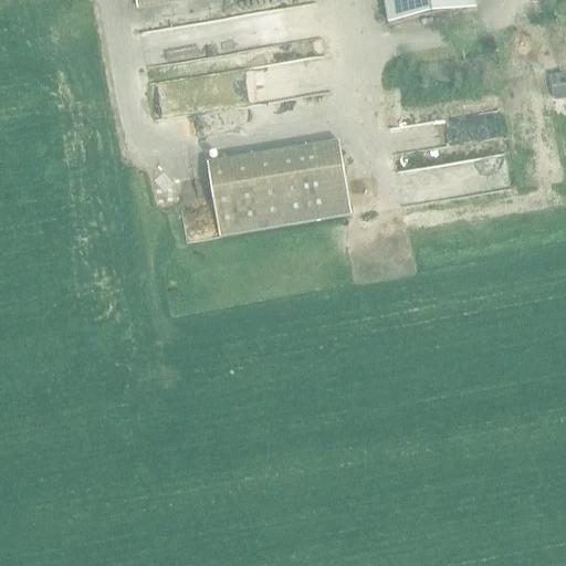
[(134,0),(137,12),(206,0),(134,0)]
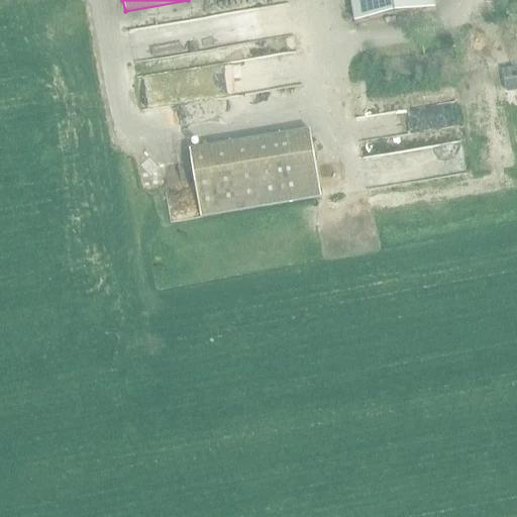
[(351,0),(355,20),(433,7),(431,0),(351,0)]
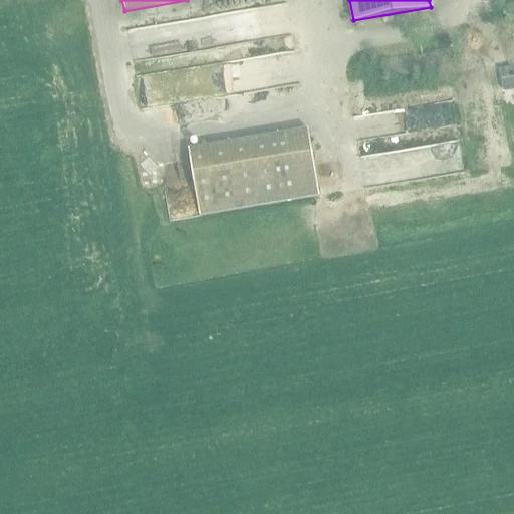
[(172,79),(220,79),(220,53),(176,54),(176,70),(172,70),(172,79)]
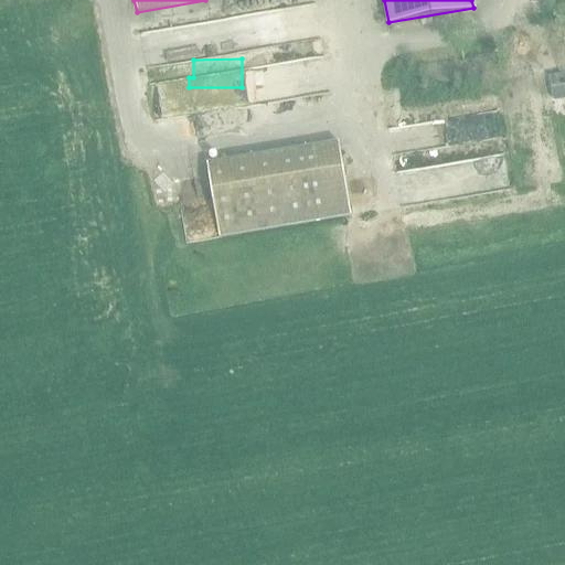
[(217,124),(255,118),(252,99),(214,106),(217,124)]
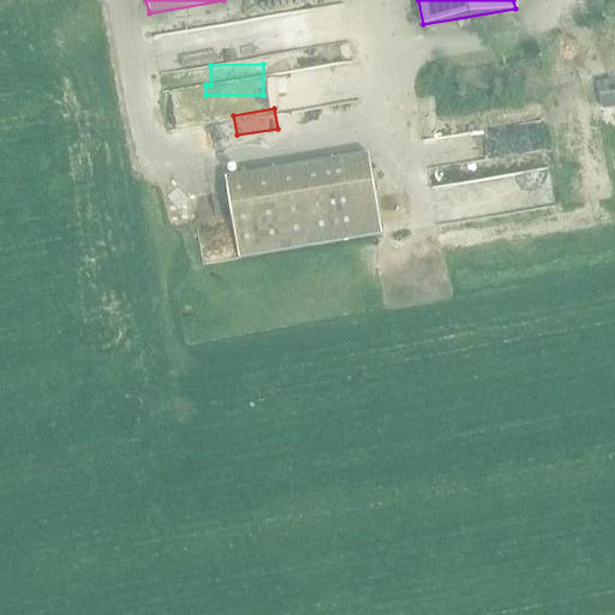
[(238,261),(382,237),(369,157),(225,180),(238,261)]
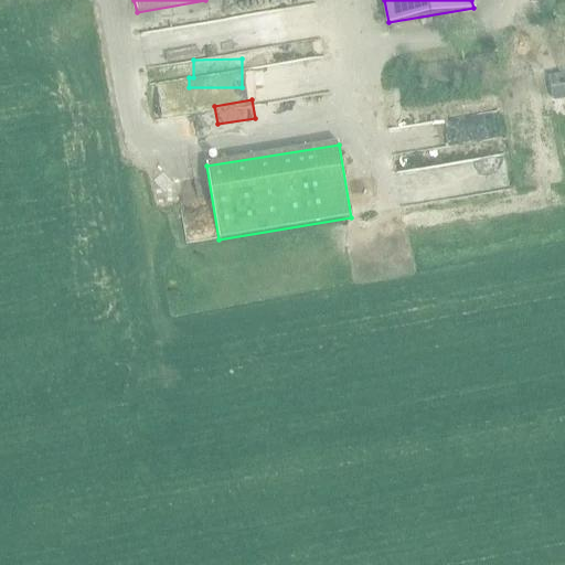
[(176,171),(159,176),(162,189),(179,185),(176,171)]
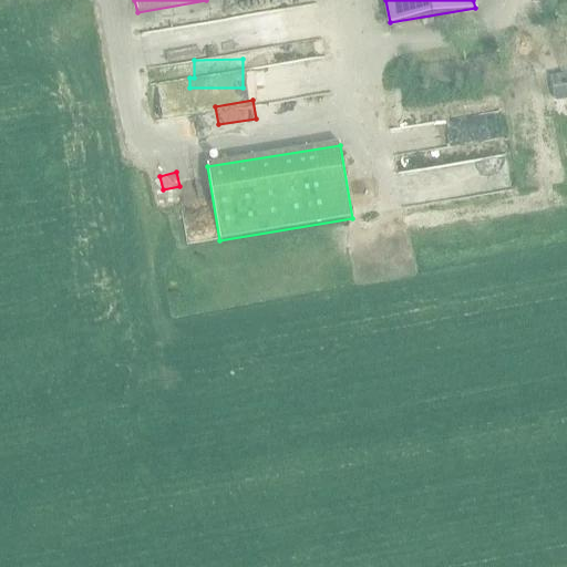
[(157,205),(174,202),(171,188),(154,192),(157,205)]
